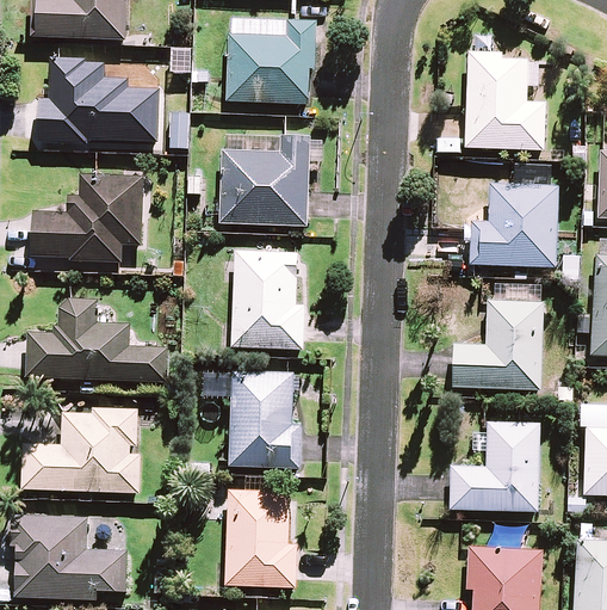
[(32,0),(31,31),(35,31),(35,37),(124,41),(125,0),(32,0)]
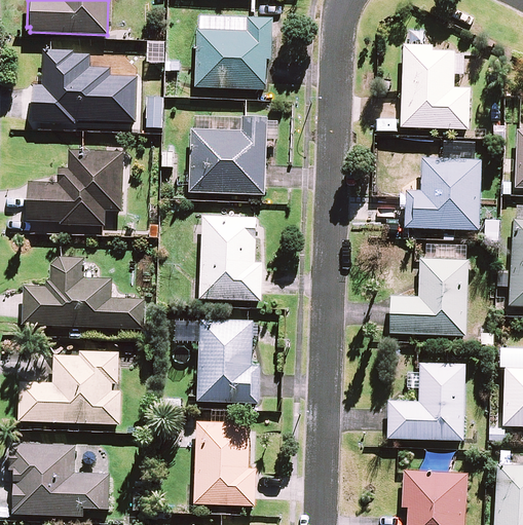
[(198,29),(197,29),(195,86),(257,88),(265,88),(266,59),(270,59),(272,17),(247,16),(247,17),(247,30),(198,29)]
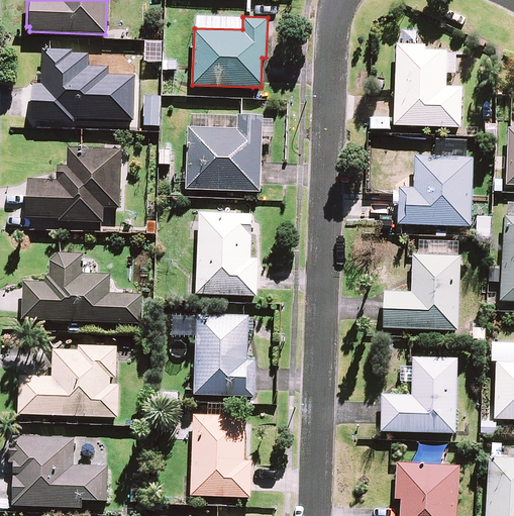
[(195,28),(242,29),(242,17),(196,16),(195,28)]
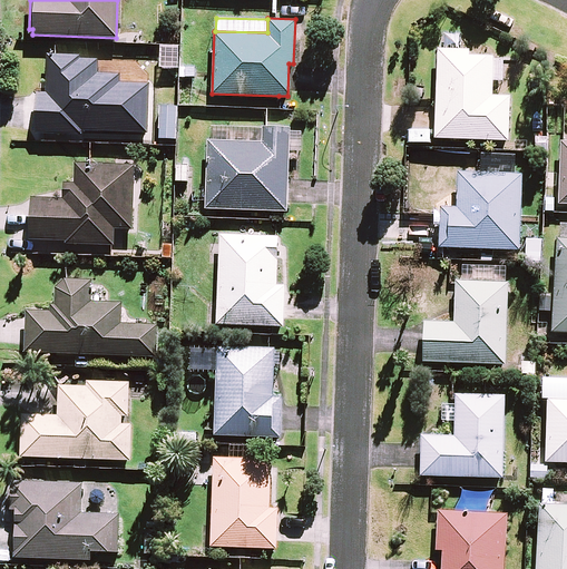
[(509,96),(491,96),(492,56),(468,55),(469,49),(437,48),(434,99),(433,137),(507,140),(509,96)]
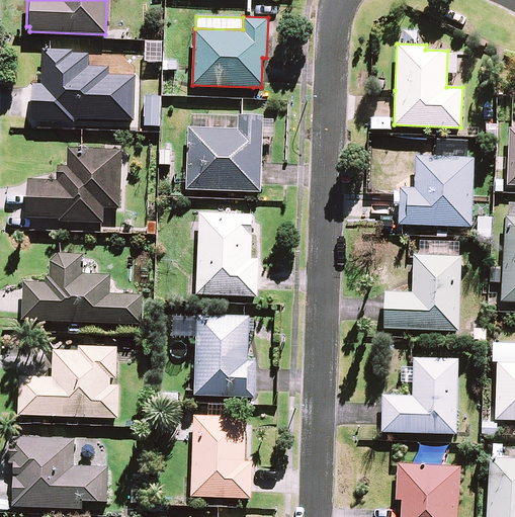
[(73,50),(41,48),(40,84),(33,84),(32,121),(74,122),(75,118),(133,119),(135,75),(107,74),(107,67),(88,66),(88,53),(73,53),(73,50)]
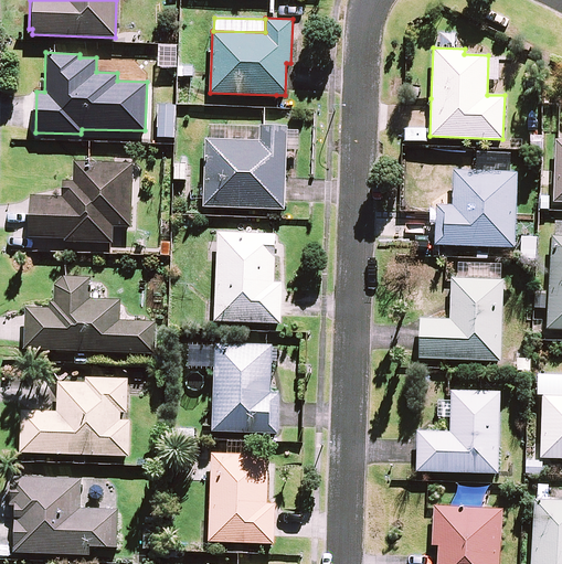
[(202,206),(283,209),(286,126),(262,125),(260,125),(258,140),(204,138),(202,206)]
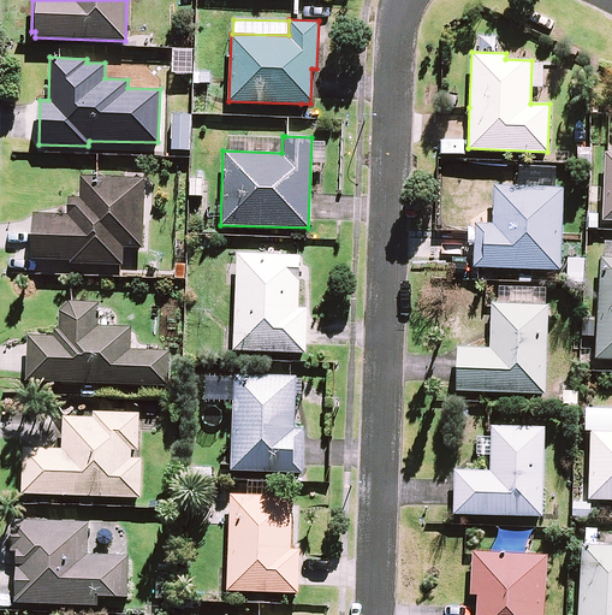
[(611,152),(604,152),(601,219),(611,219),(611,152)]
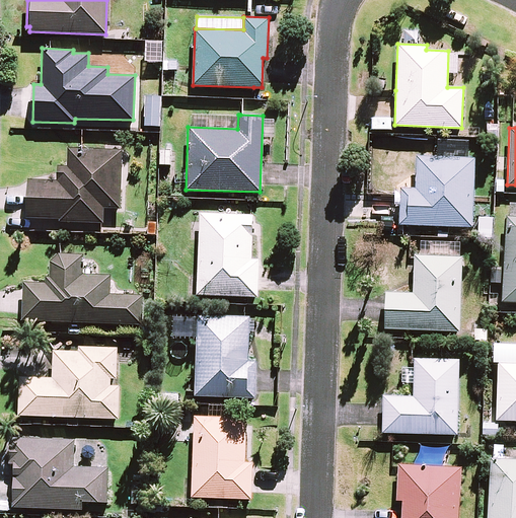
[(80,148),(67,148),(67,166),(57,165),(57,180),(27,179),(26,217),(58,218),(58,221),(103,223),(103,207),(120,208),(122,150),(80,148)]
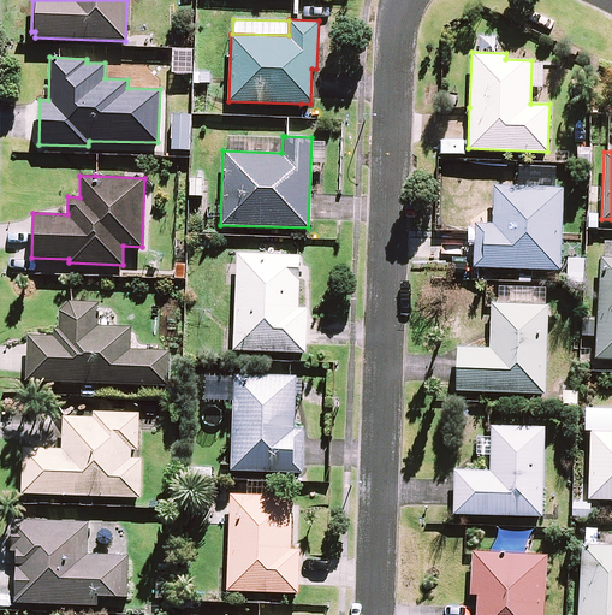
[(474,226),(473,267),(559,270),(562,188),(562,187),(493,185),(492,223),(474,222),(474,226)]
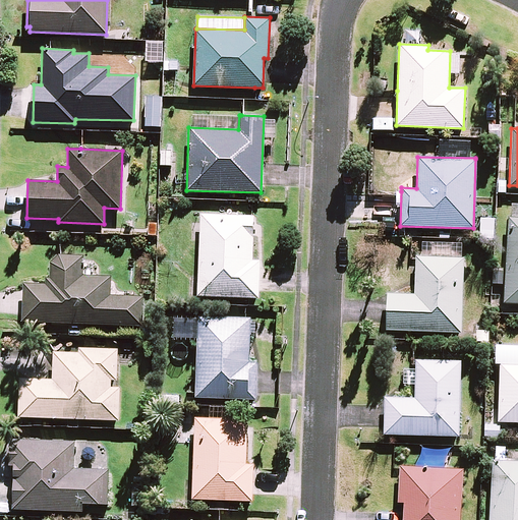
[(252,260),(253,215),(200,214),(197,295),(257,297),(259,260),(252,260)]
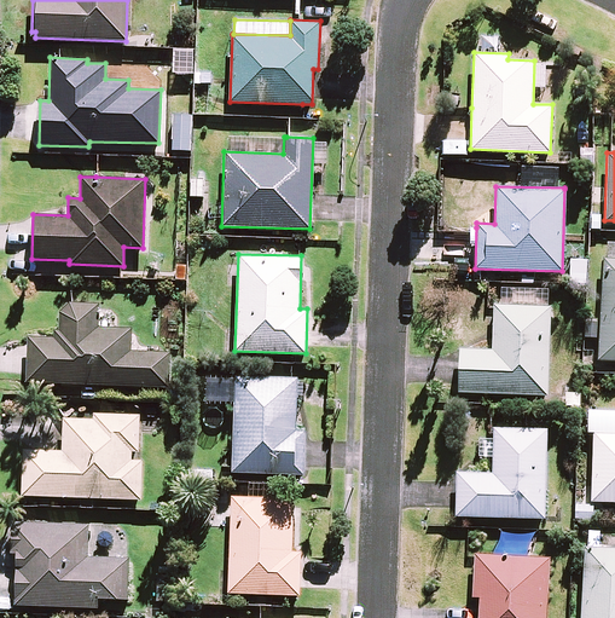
[(614,256),(603,256),(597,359),(614,359),(614,256)]
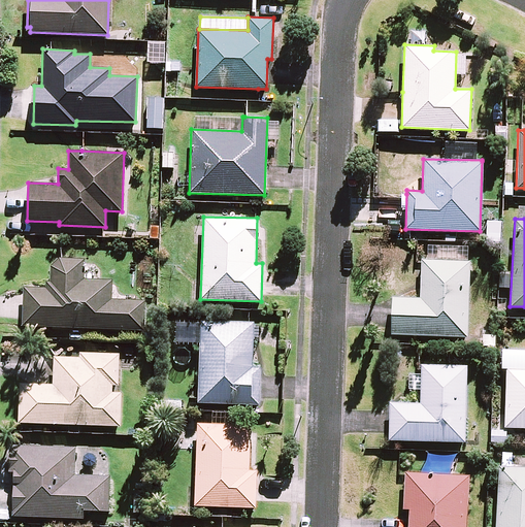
[(426,244),(425,259),(467,260),(467,245),(426,244)]
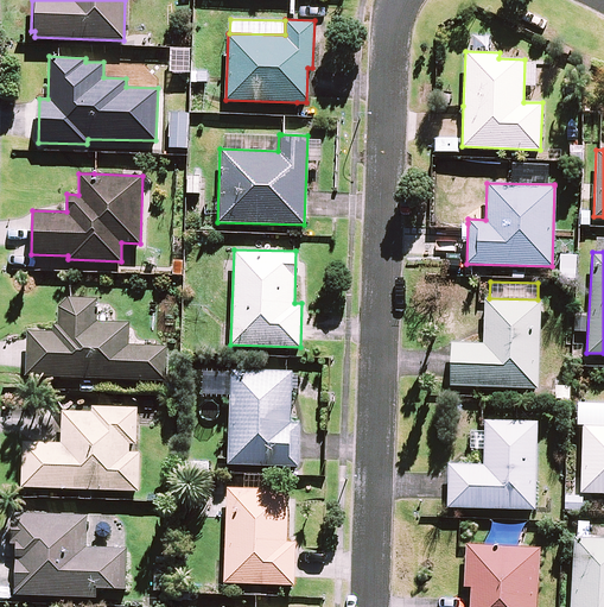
[(95,320),(96,297),(69,296),(67,296),(58,307),(57,324),(53,323),(53,330),(27,329),(25,374),(166,380),(167,346),(128,345),(129,322),(95,320)]
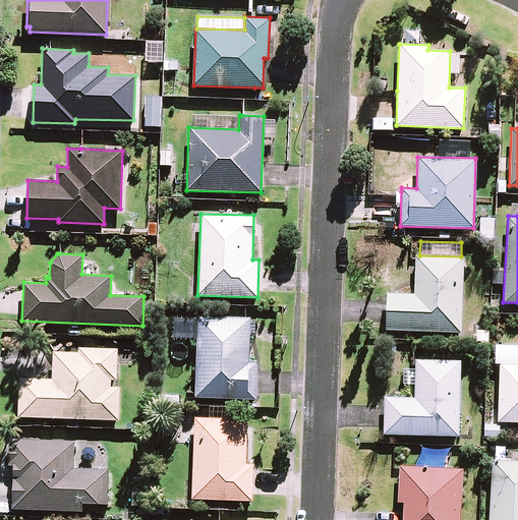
[(419,255),(415,254),(413,293),(385,292),(384,330),(461,333),(464,256),(461,256),(419,255)]
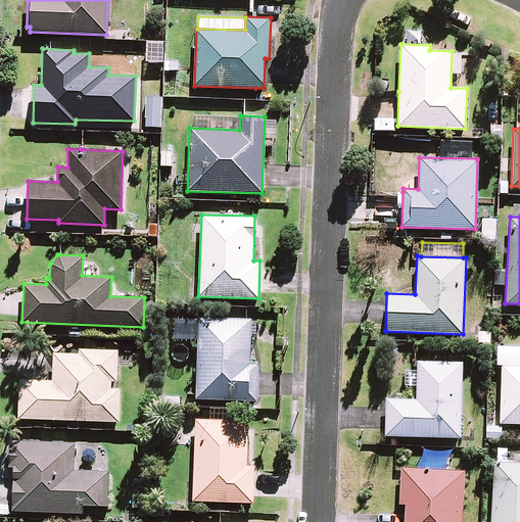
[(197,340),(198,317),(175,316),(174,339),(197,340)]
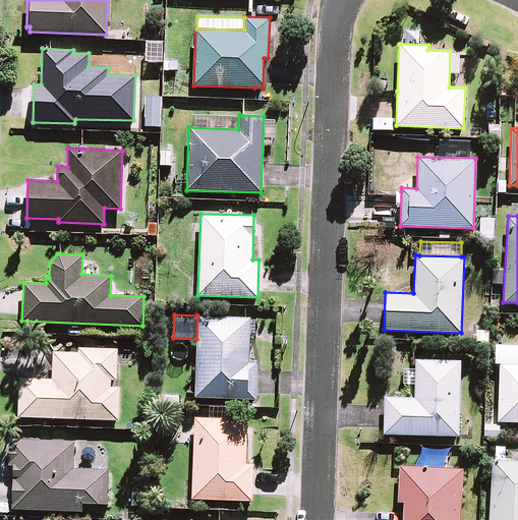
[(244,316),(197,315),(196,339),(194,396),(255,398),(256,362),(249,362),(250,318),(244,316)]
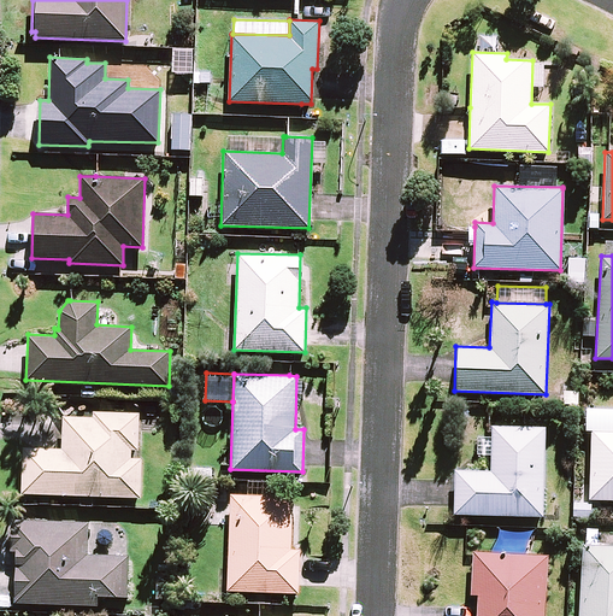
[(142,457),(130,457),(130,450),(137,450),(139,412),(95,411),(95,417),(62,416),(60,449),(23,447),(22,493),(140,497),(142,457)]
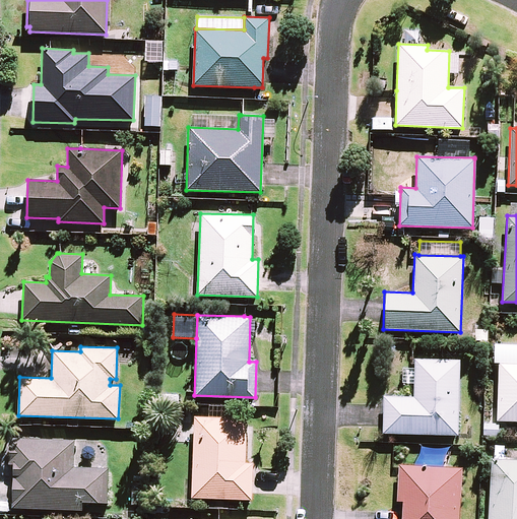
[(460,360),(413,359),(412,396),(382,395),(381,433),(457,435),(460,360)]
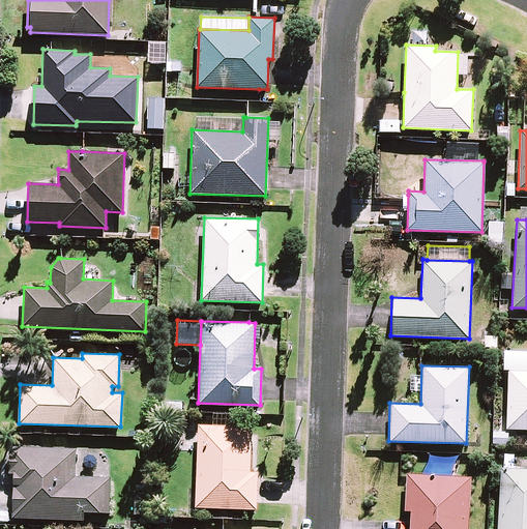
[(505,429),(526,429),(526,369),(507,369),(505,429)]
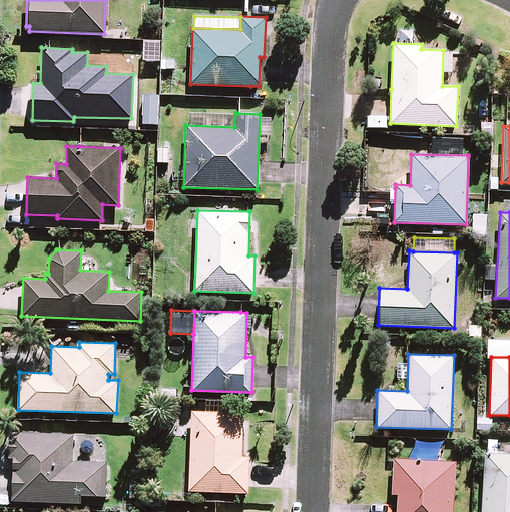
[(243,412),(190,410),(188,491),(248,492),(249,457),(242,456),(243,412)]
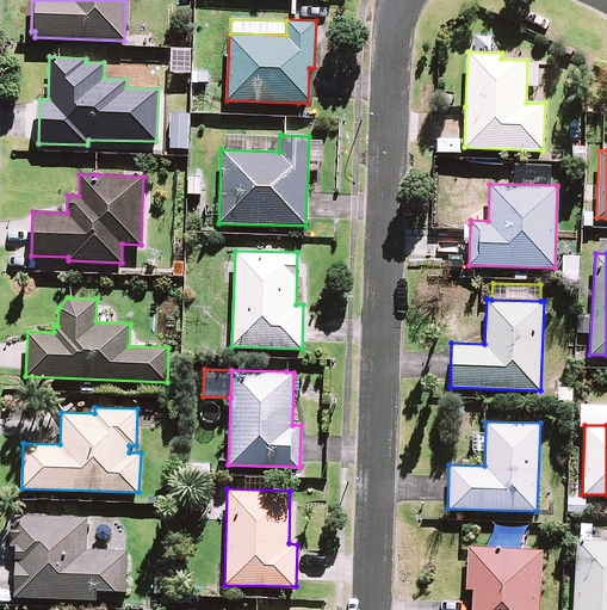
[(16,519),(11,519),(11,544),(17,546),(16,597),(95,599),(95,590),(125,591),(127,549),(86,548),(86,516),(16,515),(16,519)]
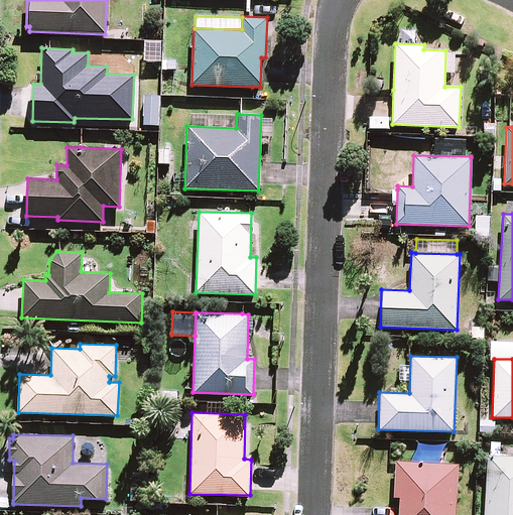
[(419,463),(440,464),(441,446),(420,445),(419,463)]
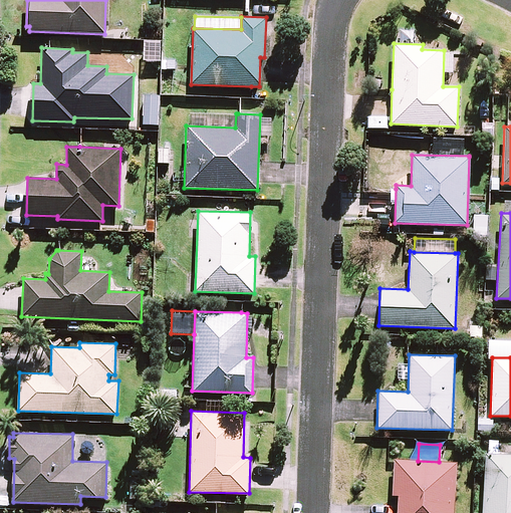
[(510,512),(510,453),(484,453),(481,512),(510,512)]
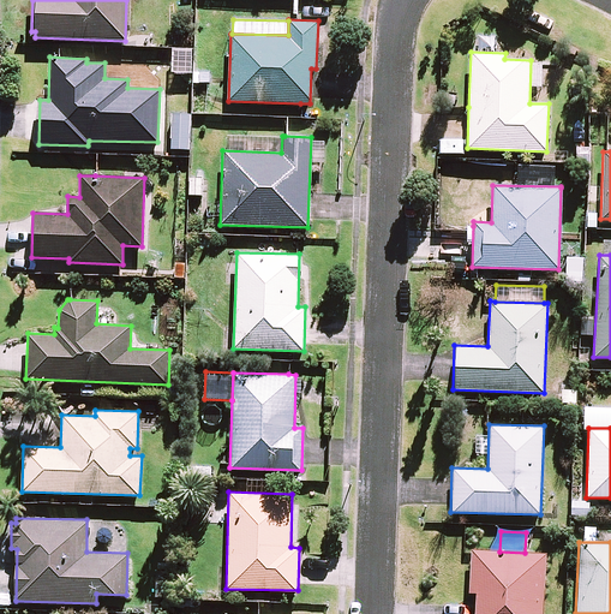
[(525,553),(499,552),(471,549),(469,590),(475,591),(474,613),(541,613),(545,553),(525,553)]
